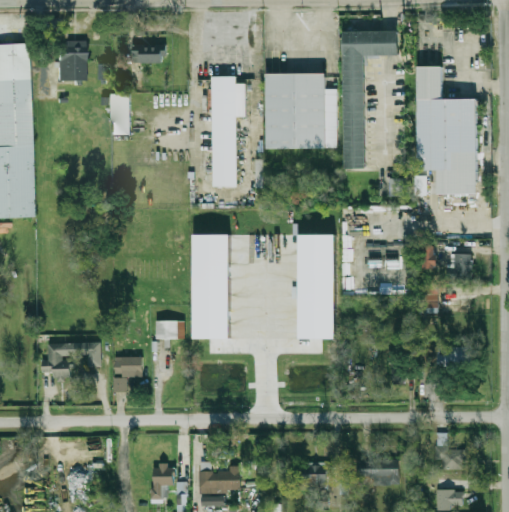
[(374,55),(364,55),(363,166),(342,166),(343,30),(374,31),(374,55)]
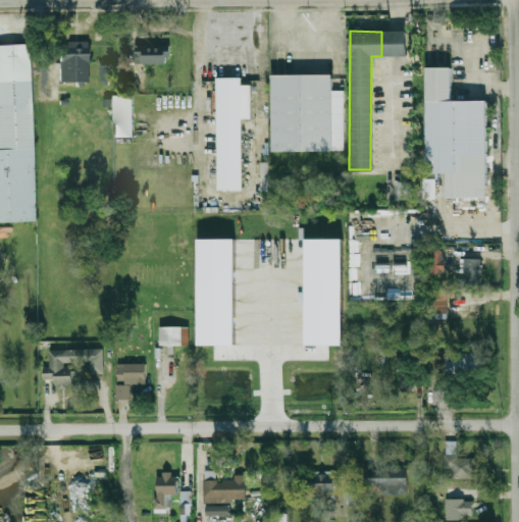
[(381,32),(405,32),(405,57),(381,56),(381,32)]
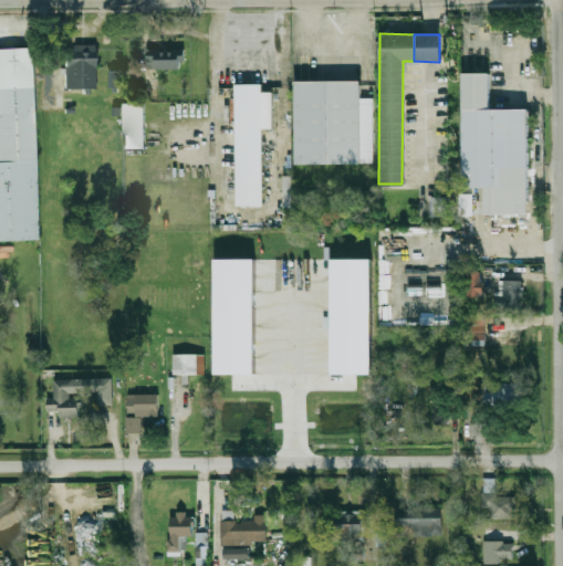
[(93,45),(62,45),(63,90),(93,90),(93,45)]
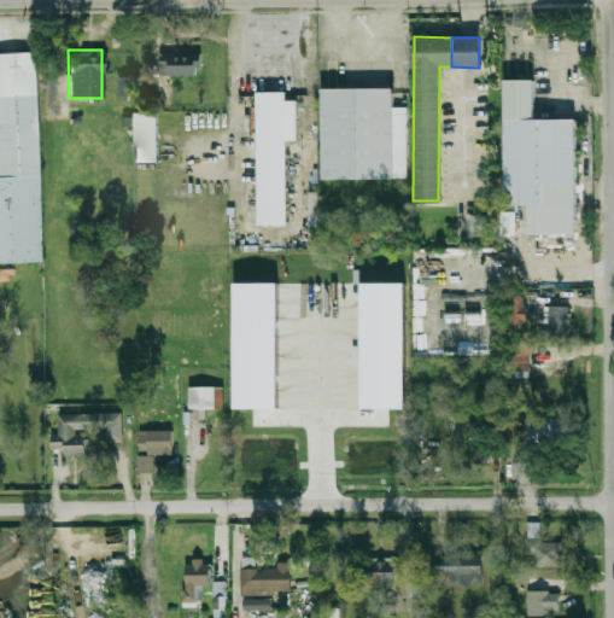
[(196,76),(197,54),(157,53),(157,75),(196,76)]
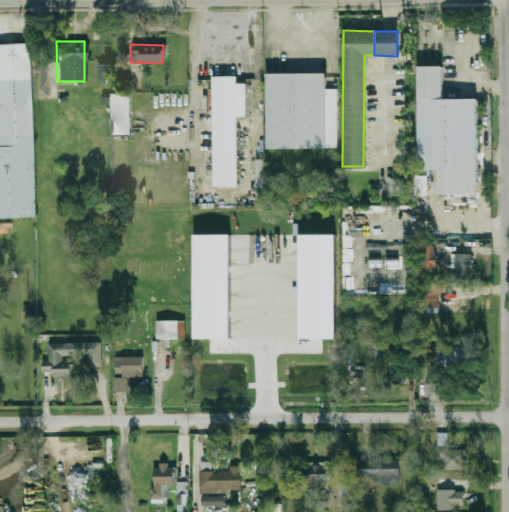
[(0,46),(25,45),(32,217),(0,218),(0,46)]
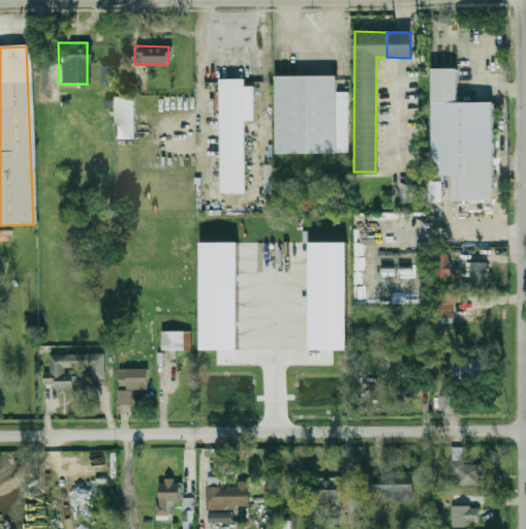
[(99,82),(111,82),(110,65),(99,66),(99,82)]
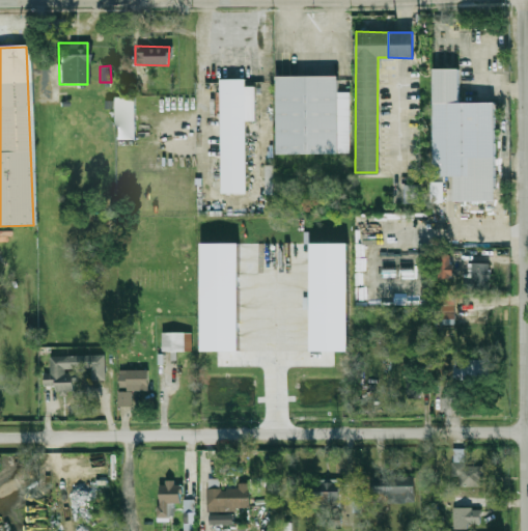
[(432,67),(457,66),(459,103),(493,102),(495,202),(455,203),(454,177),(434,177),(432,67)]
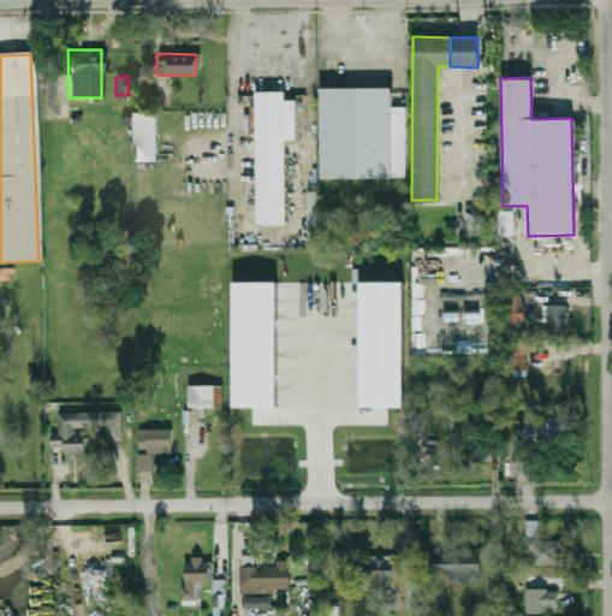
[(319,89),(388,89),(388,106),(404,106),(404,177),(319,177),(319,89)]
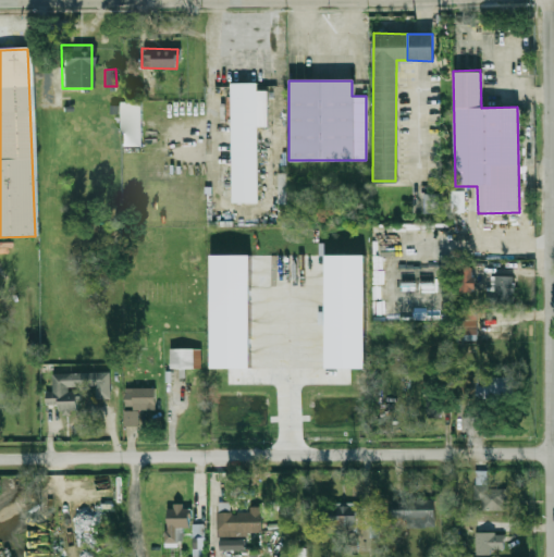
[(230,83),(255,82),(257,202),(232,202),(230,83)]
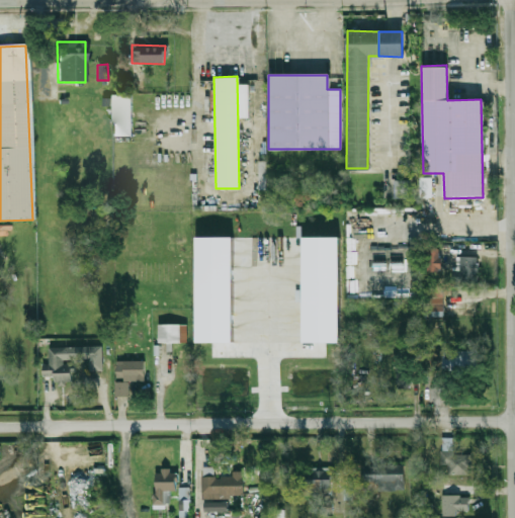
[(129,94),(110,95),(110,137),(130,137),(129,94)]
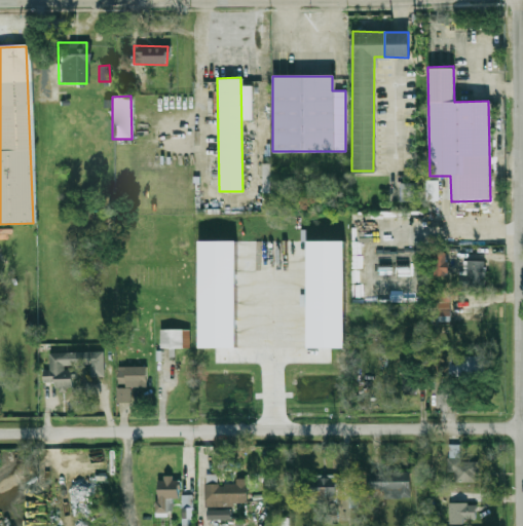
[(438,180),(425,180),(425,199),(438,200),(438,180)]
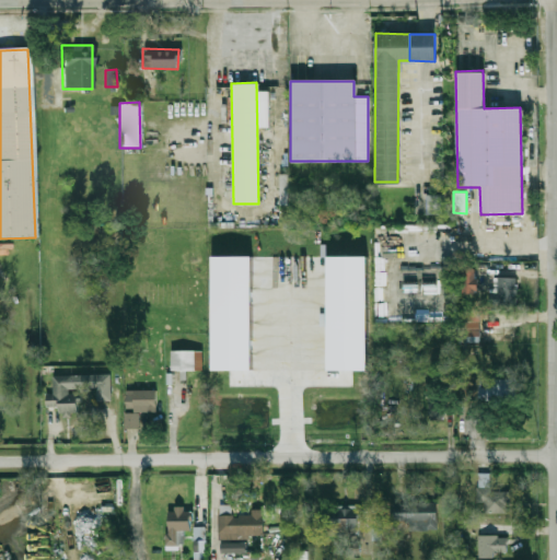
[(440,195),(424,195),(424,213),(440,214),(440,195)]
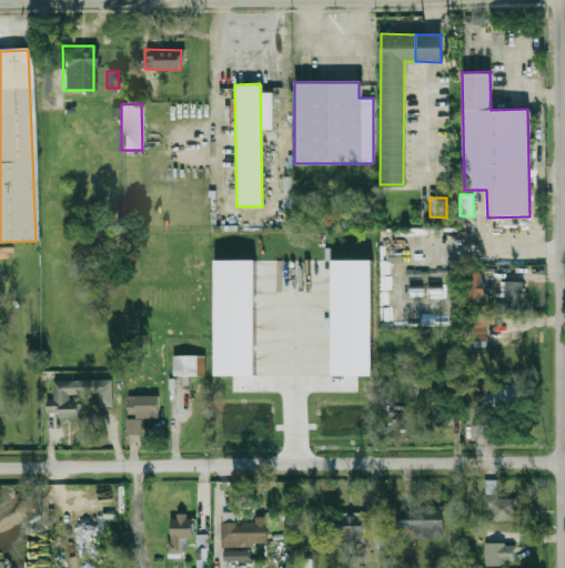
[(331,260),(370,260),(370,374),(331,374),(331,260)]
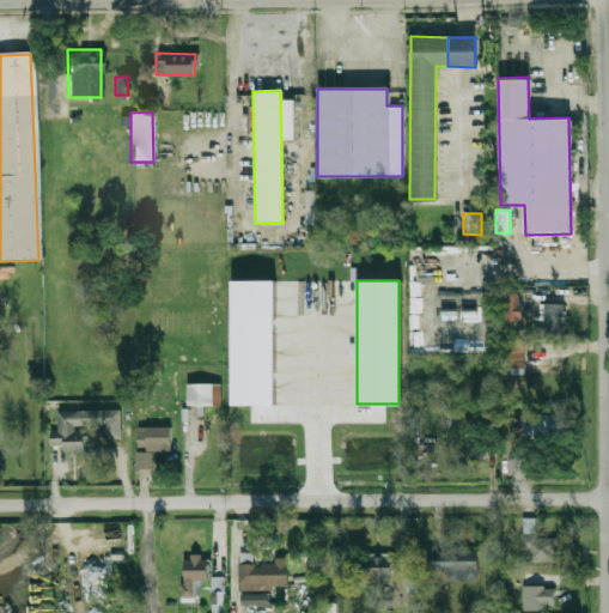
[(230,281),(273,281),(273,407),(230,407),(230,281)]
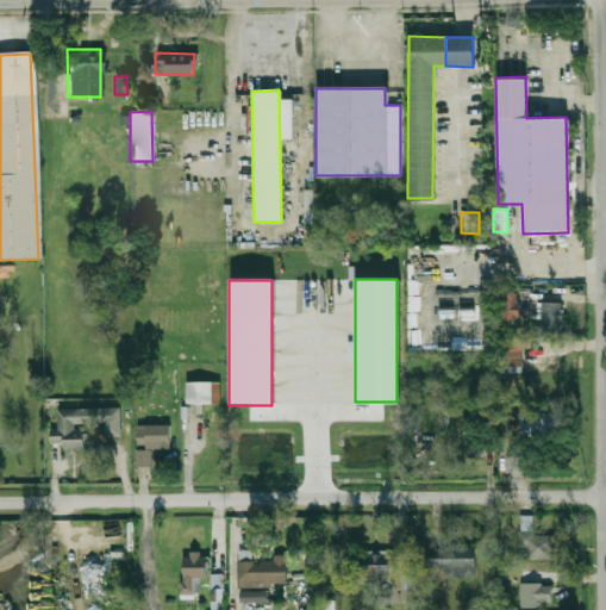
[(517,293),(504,293),(504,318),(517,318),(517,293)]
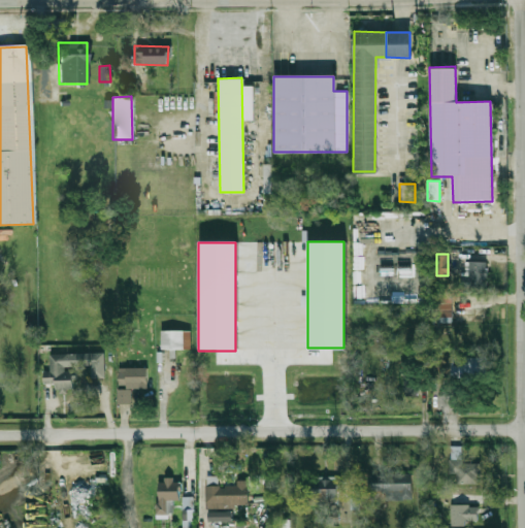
[(485,261),(466,261),(466,276),(460,276),(460,288),(485,288),(485,261)]
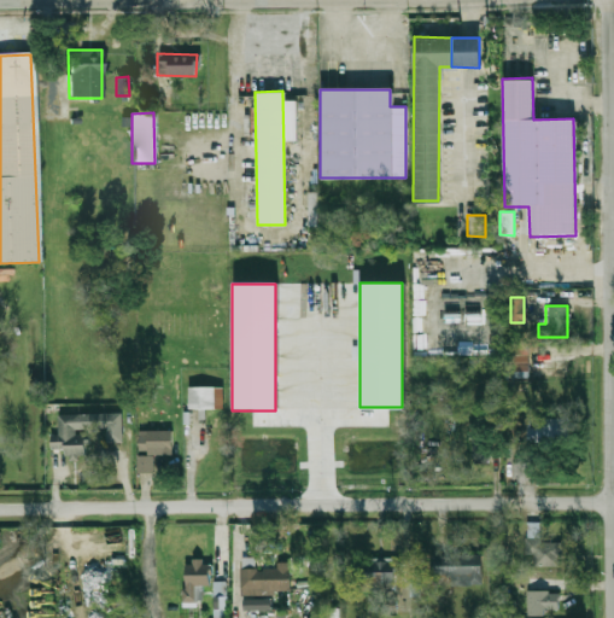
[(525,351),(504,351),(504,372),(525,371),(525,351)]
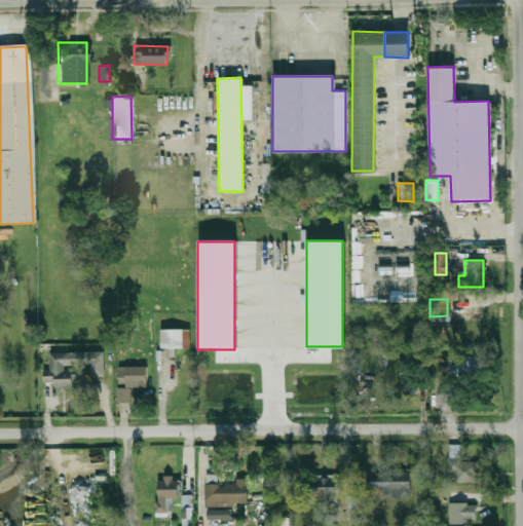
[(188,348),(188,329),(159,329),(159,347),(188,348)]
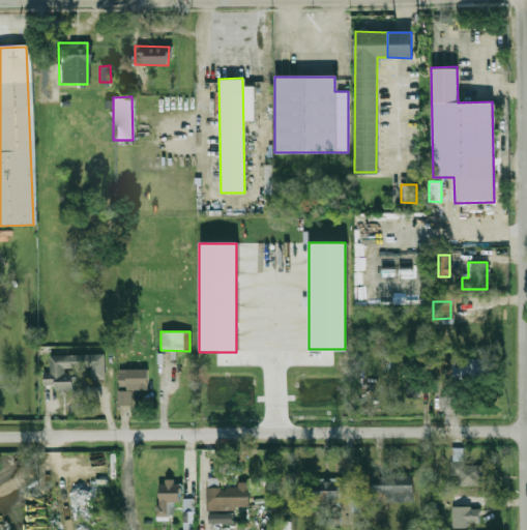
[(458,366),(450,366),(450,378),(485,379),(485,359),(458,358),(458,366)]
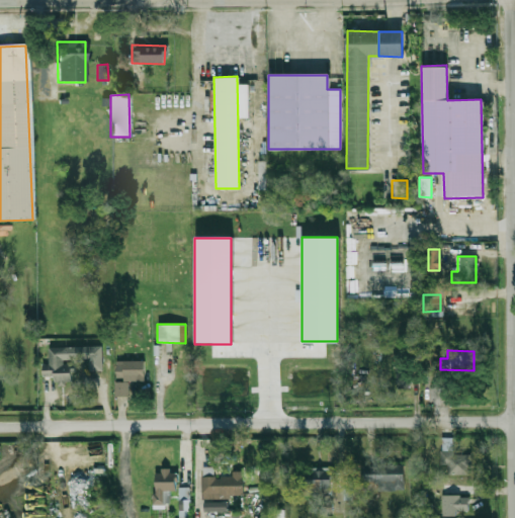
[(52,381),(70,381),(70,360),(46,360),(46,374),(52,374),(52,381)]
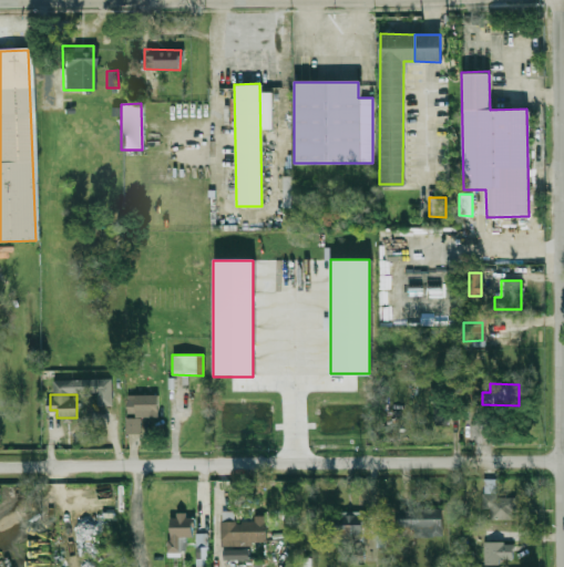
[(156,418),(156,394),(125,394),(125,433),(139,433),(139,418),(156,418)]
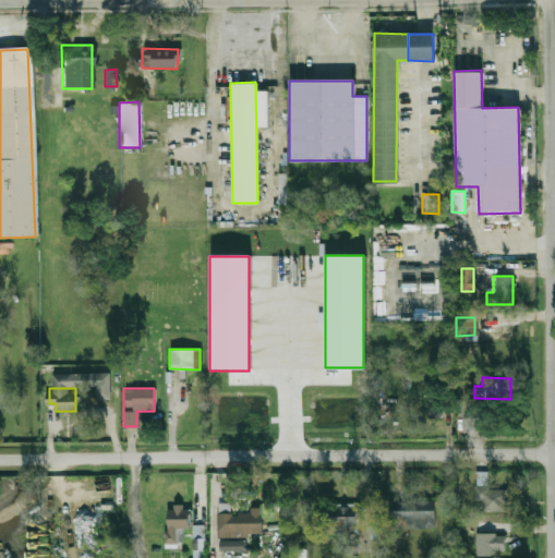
[(473,499),(480,499),(480,511),(505,511),(505,486),(473,486),(473,499)]
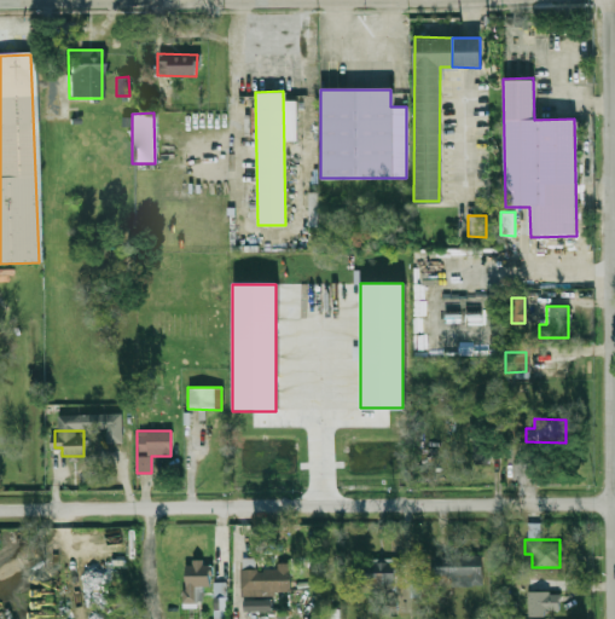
[(480,556),(430,556),(430,580),(480,580),(480,556)]
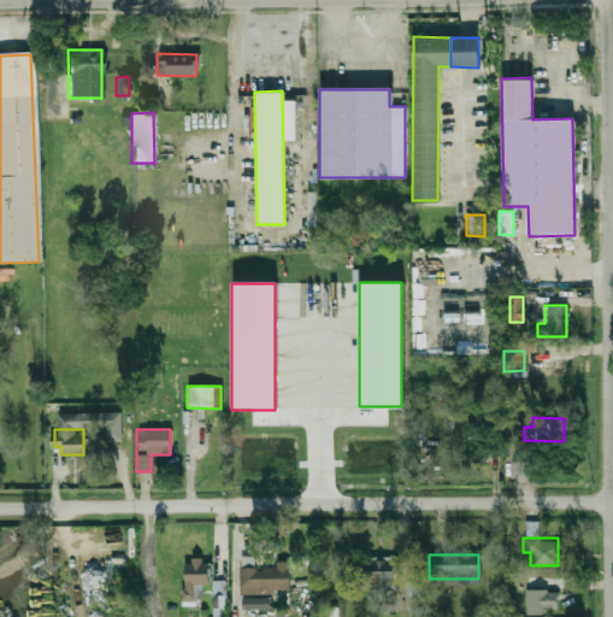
[(357,588),(392,588),(392,557),(357,557),(357,588)]
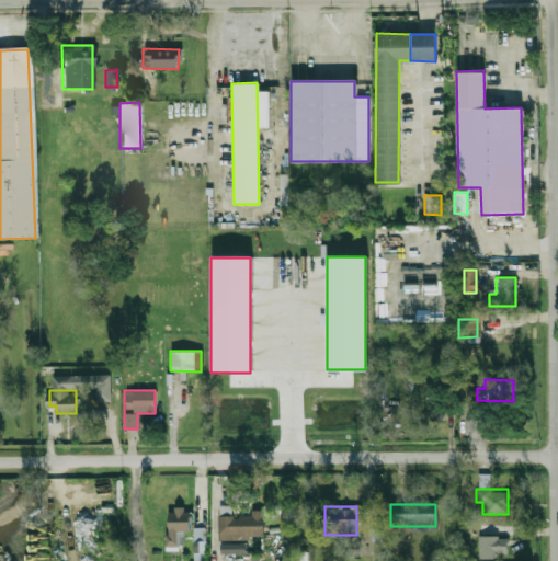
[(169,511),(169,530),(188,530),(188,511),(169,511)]
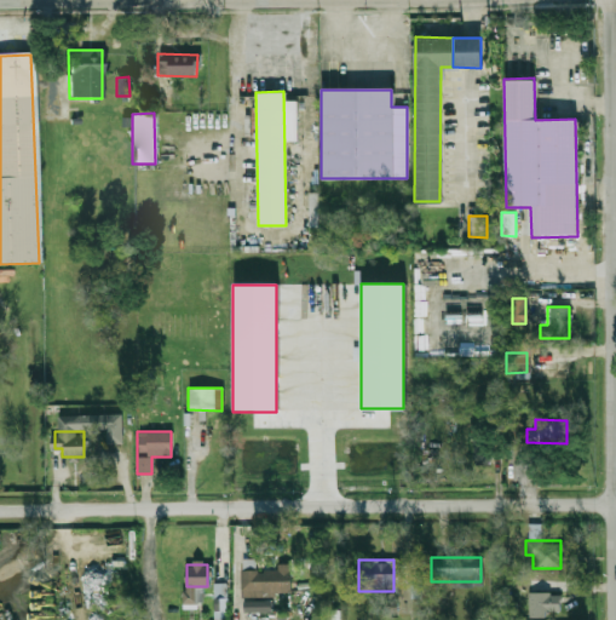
[(12,566),(0,566),(0,592),(12,592),(12,566)]
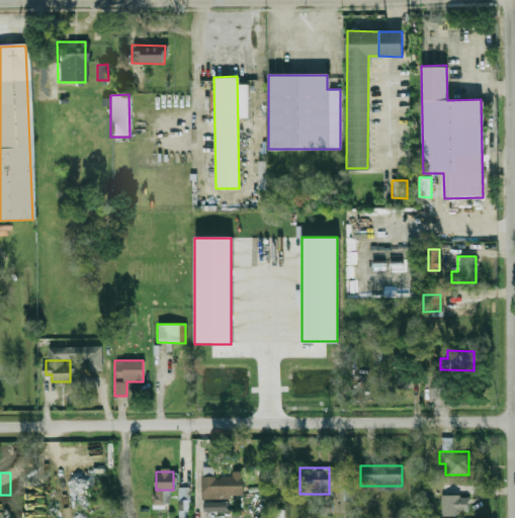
[(199,495),(241,495),(241,473),(199,473),(199,495)]
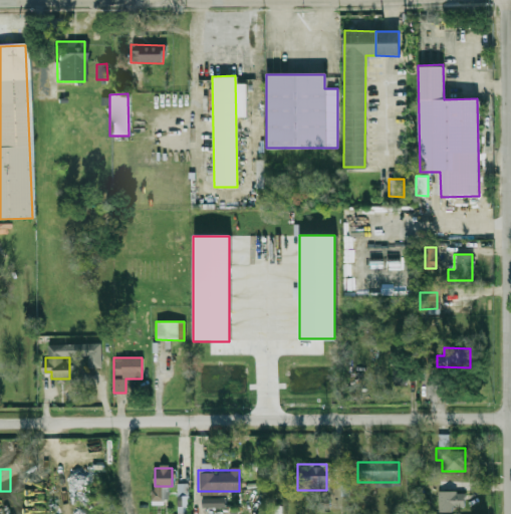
[(346,477),(338,477),(339,496),(346,496),(346,477)]
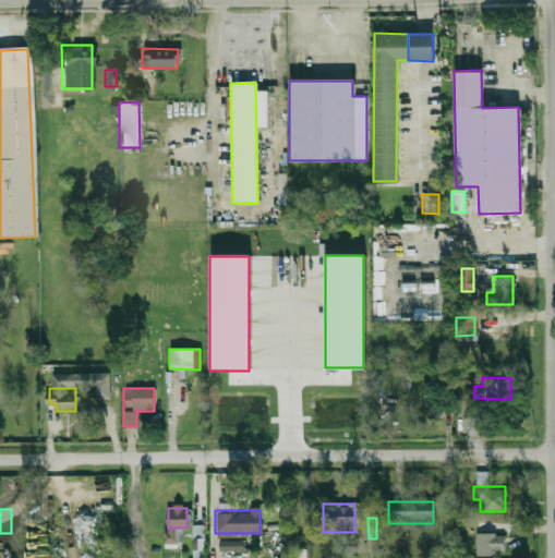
[(190,557),(203,557),(203,524),(190,524),(190,557)]
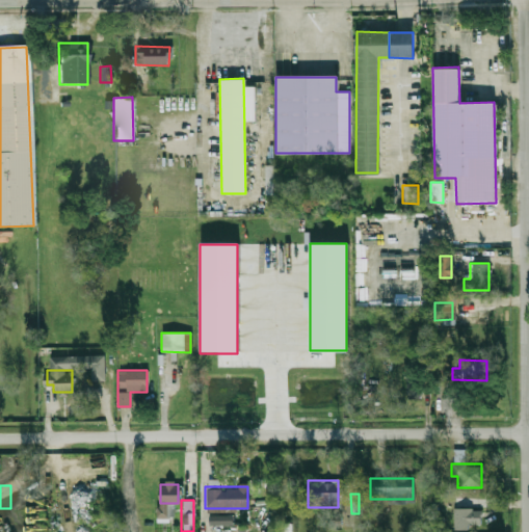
[(480,529),(480,508),(452,508),(452,529),(480,529)]
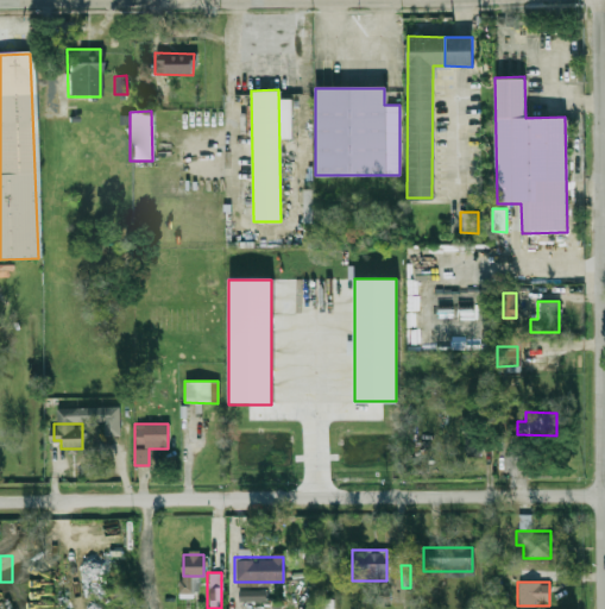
[(263,590),(237,590),(237,602),(263,601),(263,590)]
